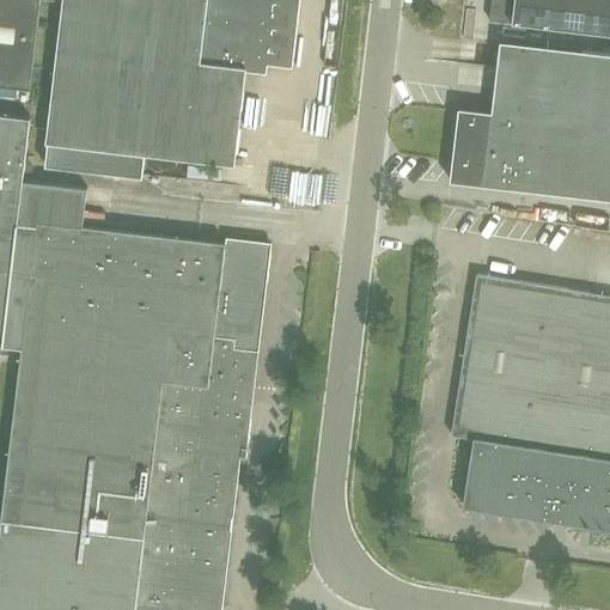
[(0,85),(29,90),(40,0),(0,0),(0,85)]
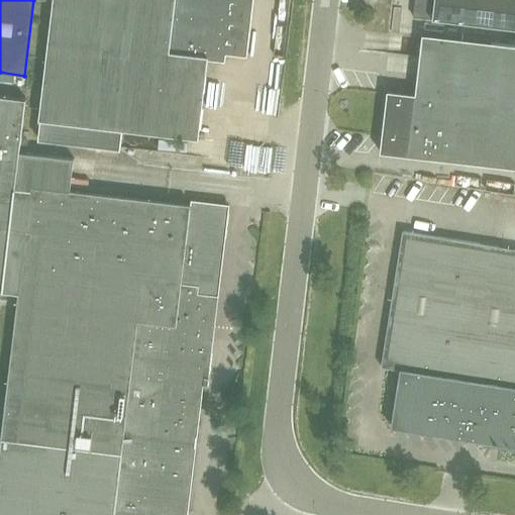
[(205,52),(224,54),(244,57),(249,14),(244,14),(245,0),(52,0),(38,120),(195,139),(205,52)]
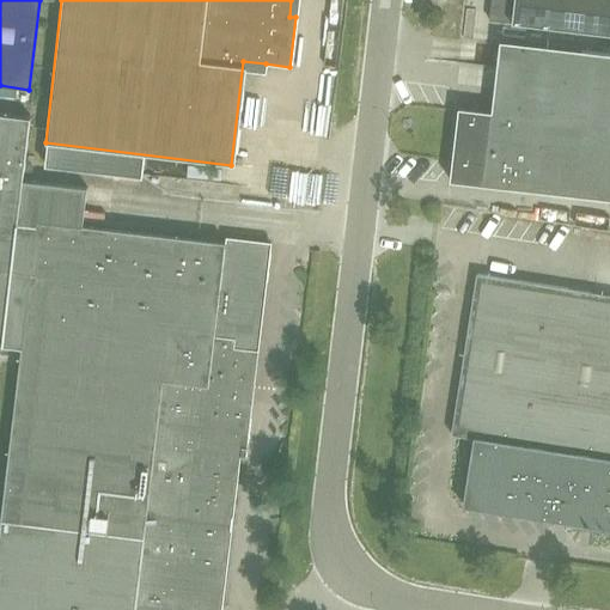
[(511,24),(609,36),(609,0),(489,0),(487,22),(511,24)]
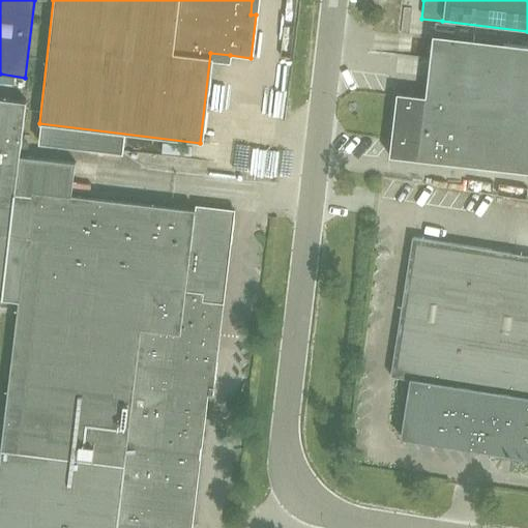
[(527,48),(432,37),(424,97),(396,94),(388,157),(527,174),(527,48)]
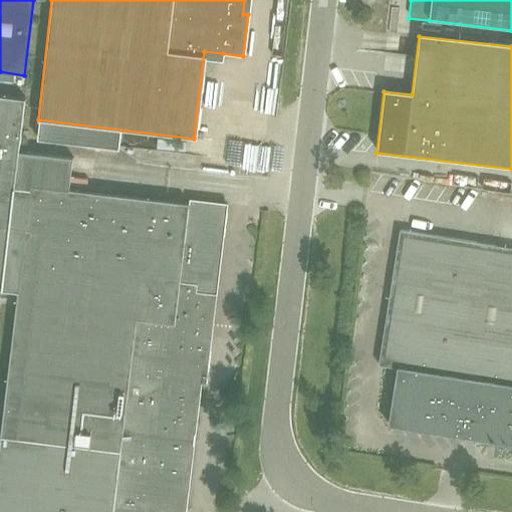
[(184,511),(205,337),(210,338),(226,206),(189,202),(189,207),(68,192),(72,160),(18,153),(23,102),(0,99),(0,294),(18,297),(0,446),(0,511),(184,511)]
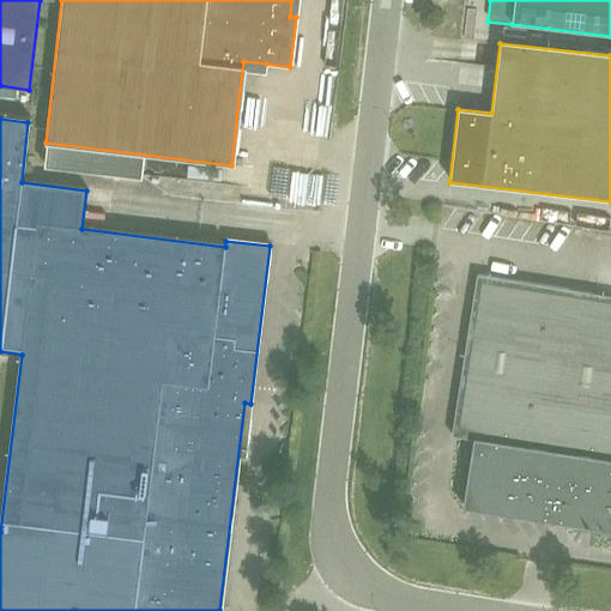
[(610,296),(551,288),(475,276),(449,437),(472,441),(526,449),(531,416),(610,428),(610,296)]
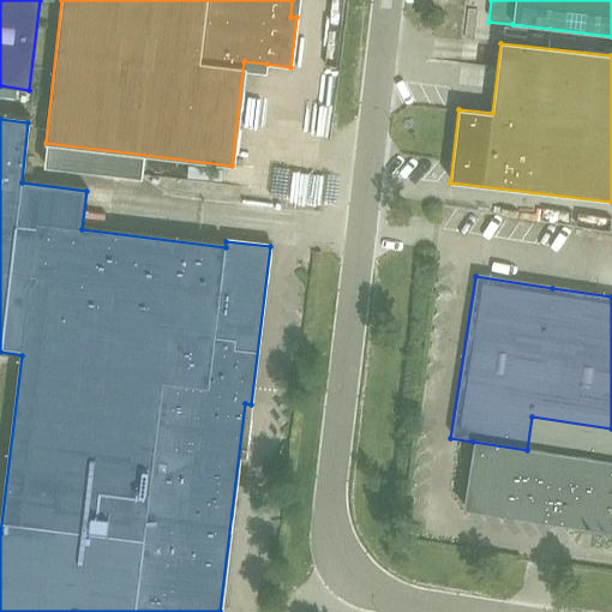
[(462,509),(516,519),(611,533),(611,429),(532,417),(527,450),(473,442),(462,509)]
